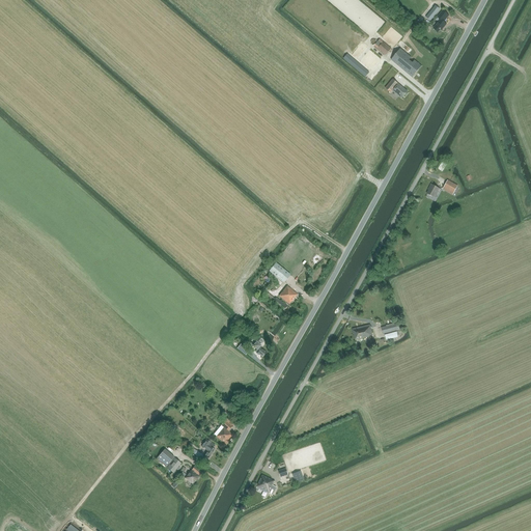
[(443,11),(434,23),(437,26),(434,29),(438,33),(443,27),(444,28),(446,25),(444,22),(446,19),(448,16),(443,11)]
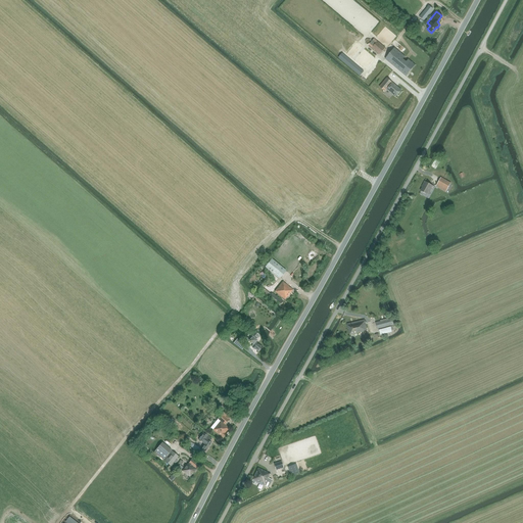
[(382,51),(387,45),(376,36),(371,42),(382,51)]
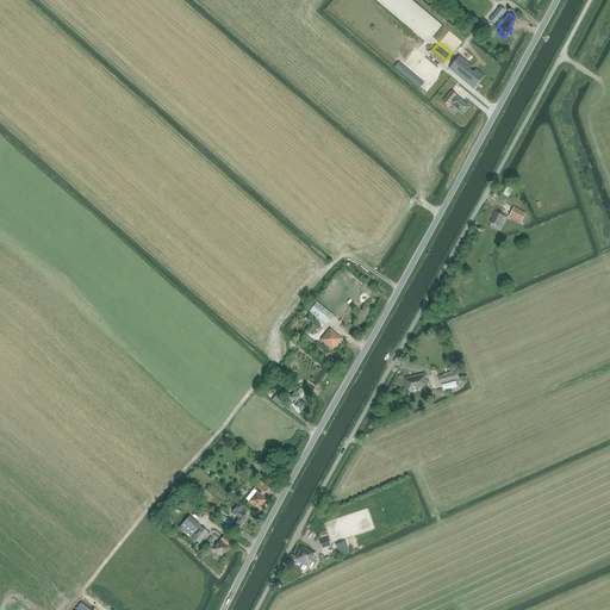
[(460,56),(449,68),(474,89),(484,76),(475,69),(474,72),(471,68),(472,66),(468,63),(460,56)]
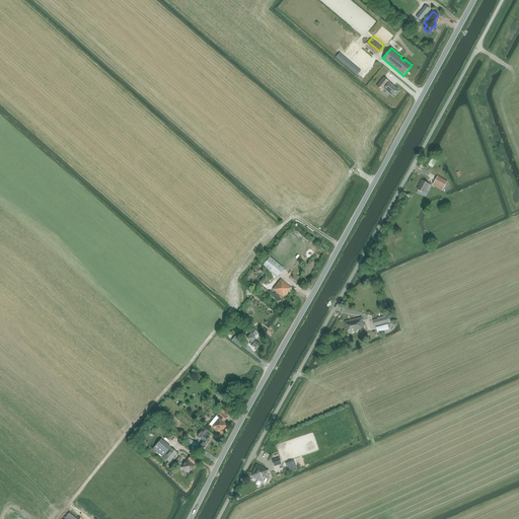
[(340,53),(336,57),(339,60),(354,73),(357,76),(361,71),(358,68),(356,71),(341,58),(343,56),(340,53)]
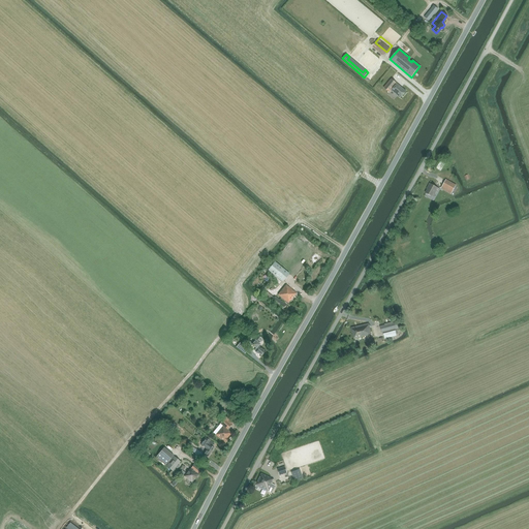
[(401,98),(406,92),(392,80),(384,88),(390,93),(392,91),(401,98)]
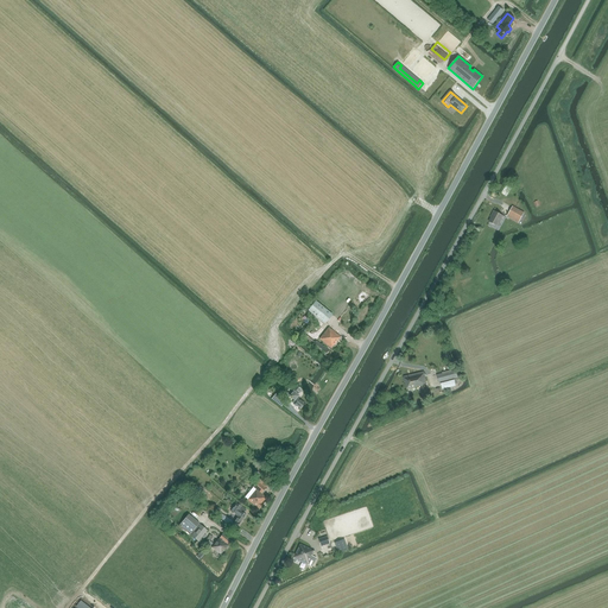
[(520,221),(524,214),(513,207),(508,215),(520,221)]
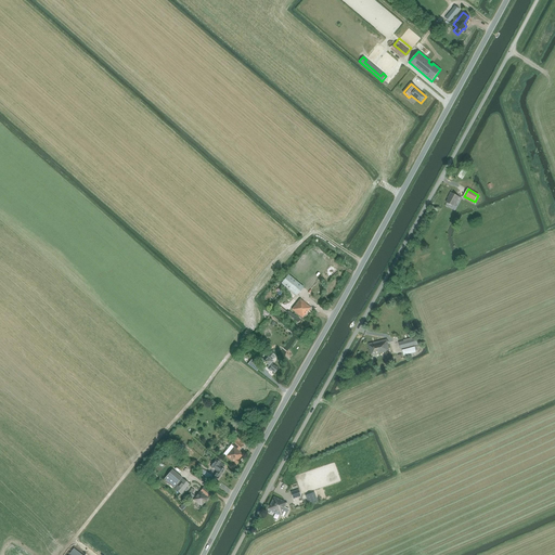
[(449,198),(447,203),(454,207),(456,203),(457,204),(461,198),(451,193),(449,198)]
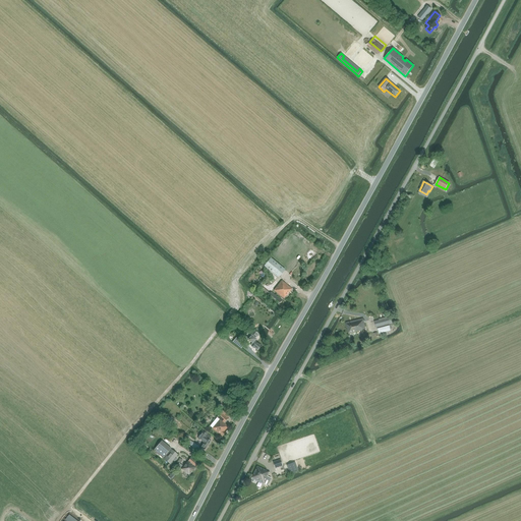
[(264,267),(279,278),(285,270),(271,257),(264,267)]
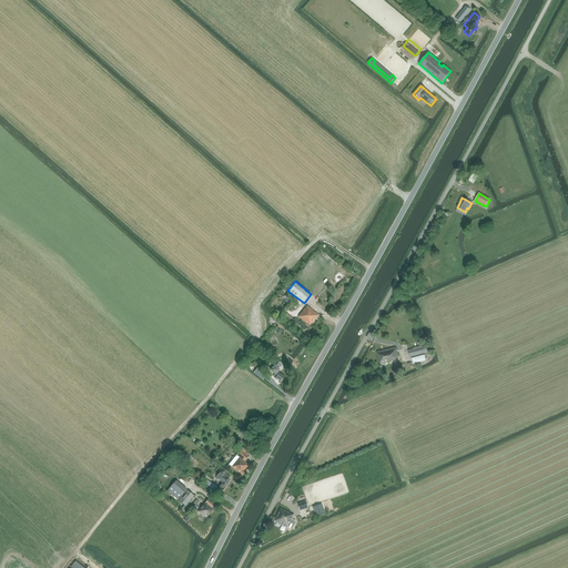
[(310,325),(317,315),(307,307),(305,311),(301,314),(298,317),(310,325)]
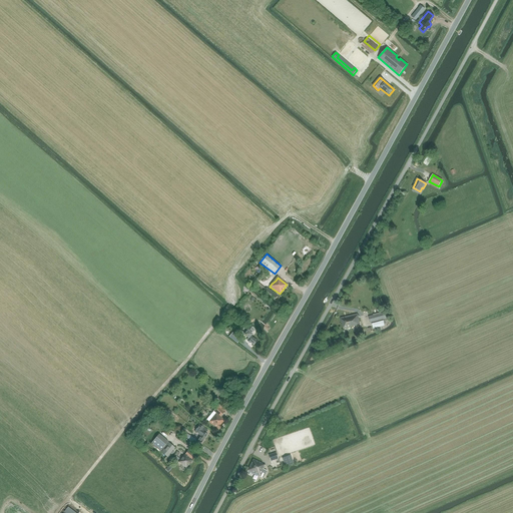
[(255,287),(262,293),(263,293),(273,302),(278,296),(267,288),(260,282),(260,283),(253,279),(251,282),(257,287),(255,287)]
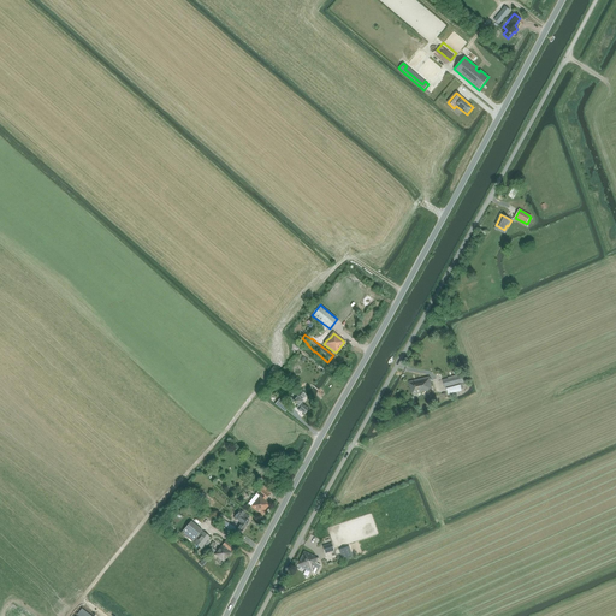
[(444,380),(445,388),(446,388),(449,395),(462,391),(461,384),(463,384),(461,375),(444,380)]
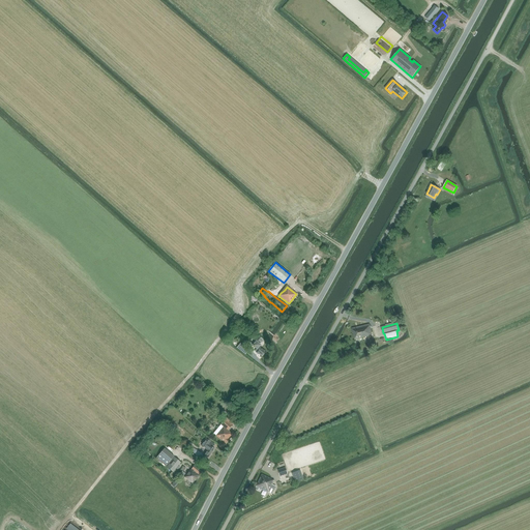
[(356,327),(352,328),(354,340),(372,336),(371,333),(372,333),(370,324),(356,327)]
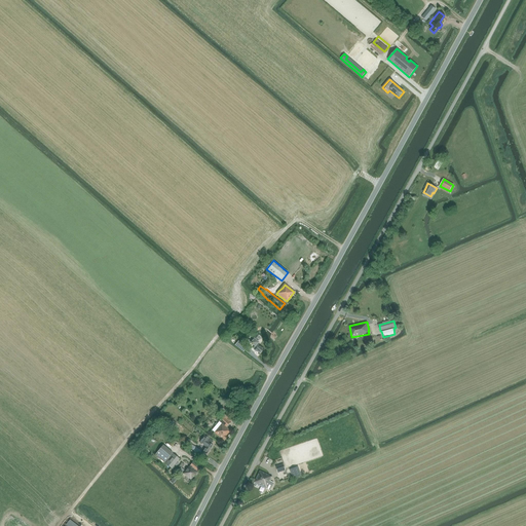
[(253,341),(251,343),(255,347),(253,349),(256,351),(257,351),(260,353),(263,349),(256,343),(261,337),(256,333),(251,339),(253,341)]
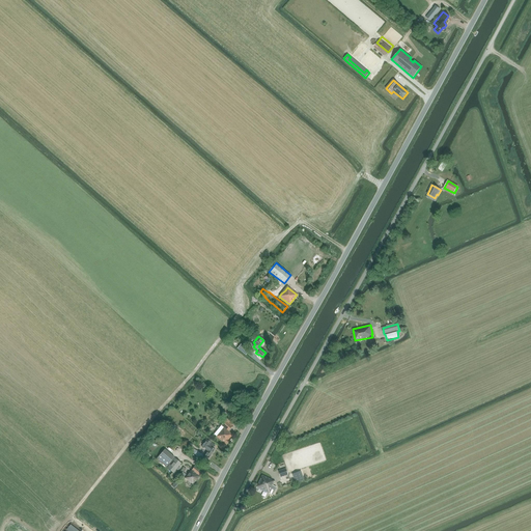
[(249,351),(241,344),(238,348),(245,355),(249,351)]
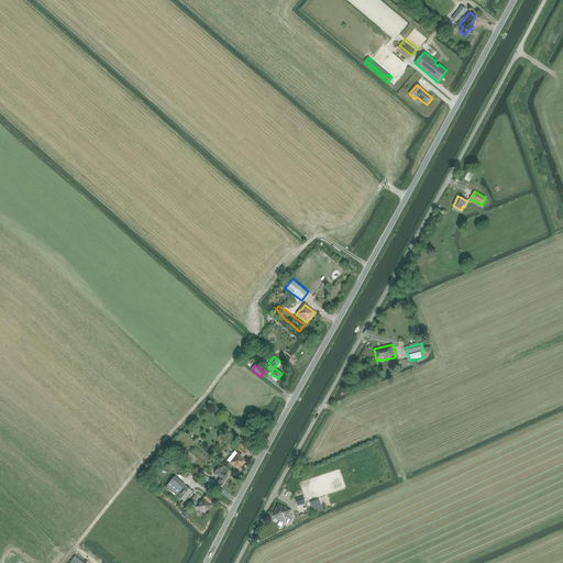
[(238,453),(230,463),(240,472),(243,467),(242,466),(247,461),(243,457),(244,456),(243,455),(247,449),(241,443),(234,451),(238,453)]
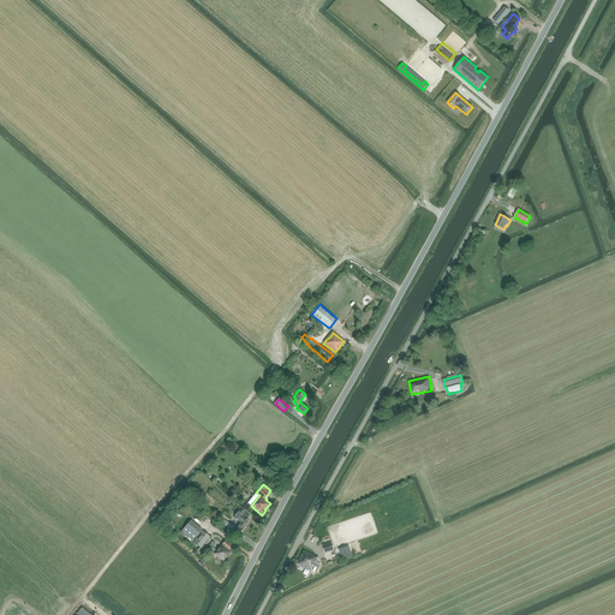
[(246,520),(249,517),(239,509),(233,518),(240,523),(237,530),(242,532),(249,521),(246,520)]
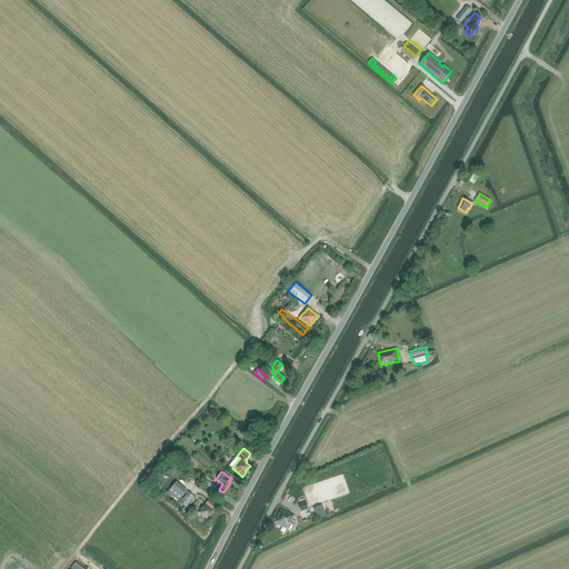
[(177,481),(168,491),(178,500),(187,490),(177,481)]
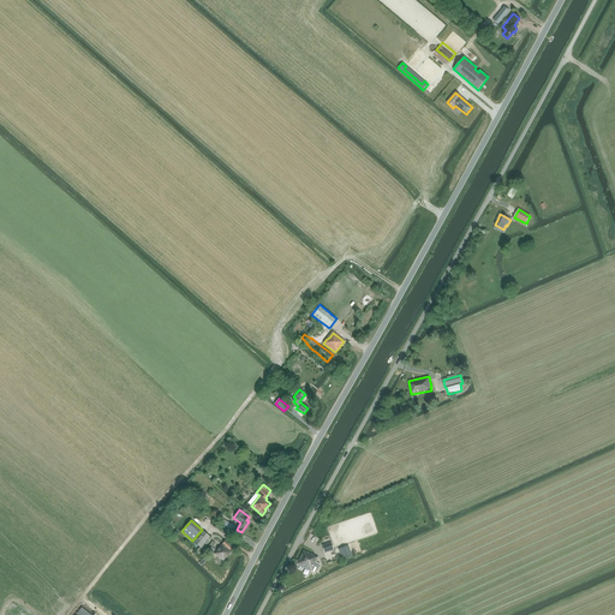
[(234,527),(227,523),(225,526),(237,537),(240,533),(236,530),(234,527)]
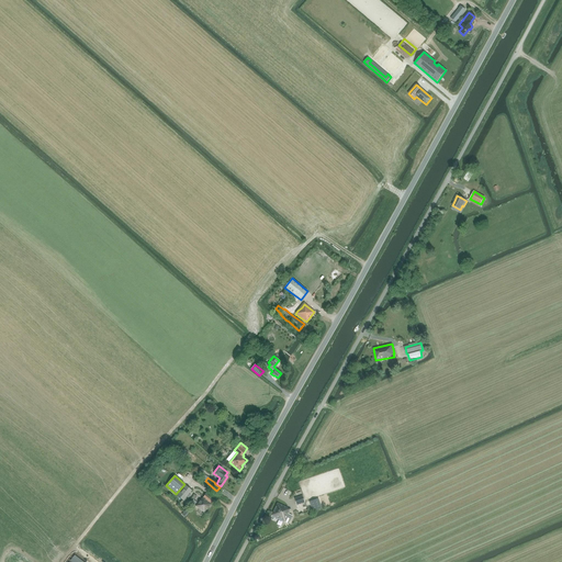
[(184,484),(176,494),(178,495),(177,496),(182,501),(189,494),(192,491),(184,484)]
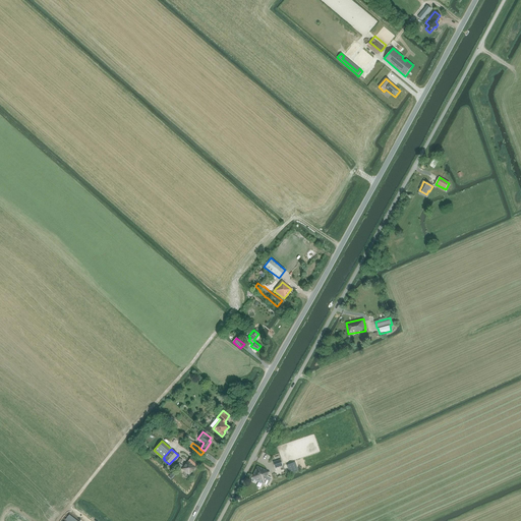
[(188,476),(198,464),(190,459),(186,464),(186,463),(181,469),(188,476)]
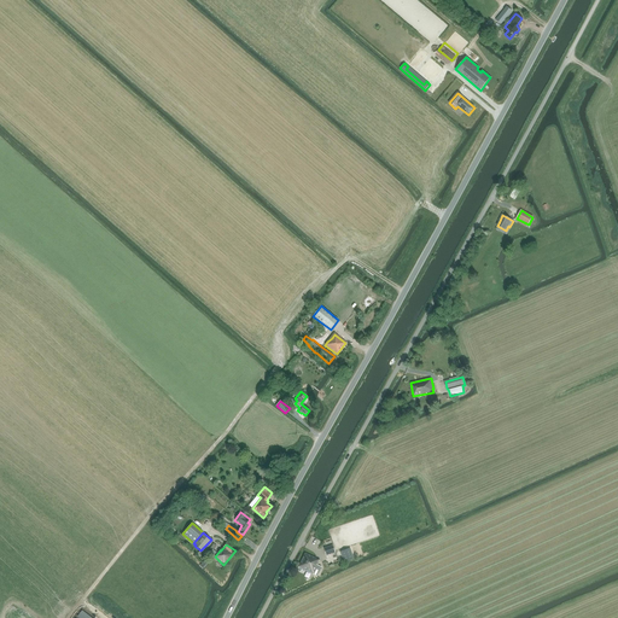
[(324,548),(326,555),(336,553),(333,546),(324,548)]
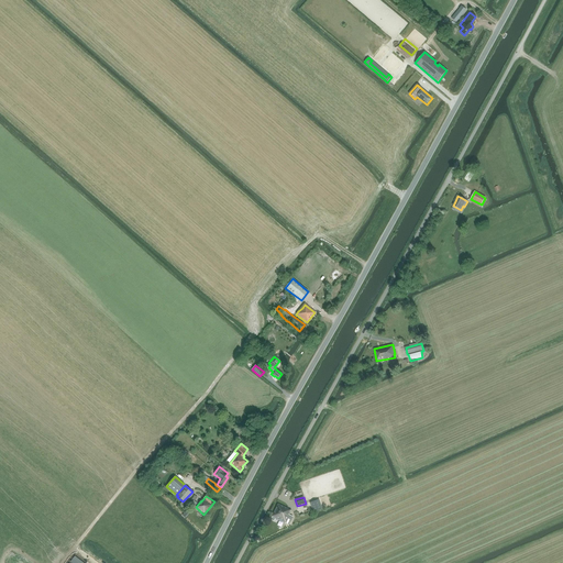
[(310,503),(311,507),(315,506),(317,510),(321,509),(320,506),(318,499),(310,503)]
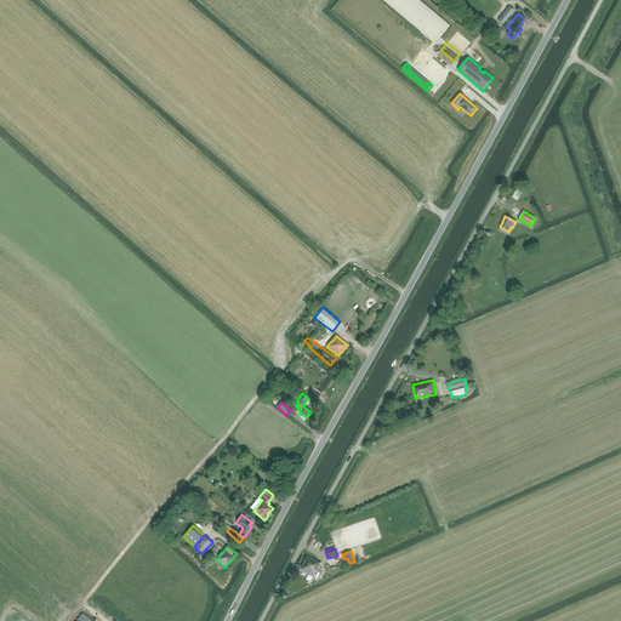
[(319,568),(320,563),(317,562),(317,560),(307,556),(300,570),(313,577),(319,580),(323,570),(319,568)]
